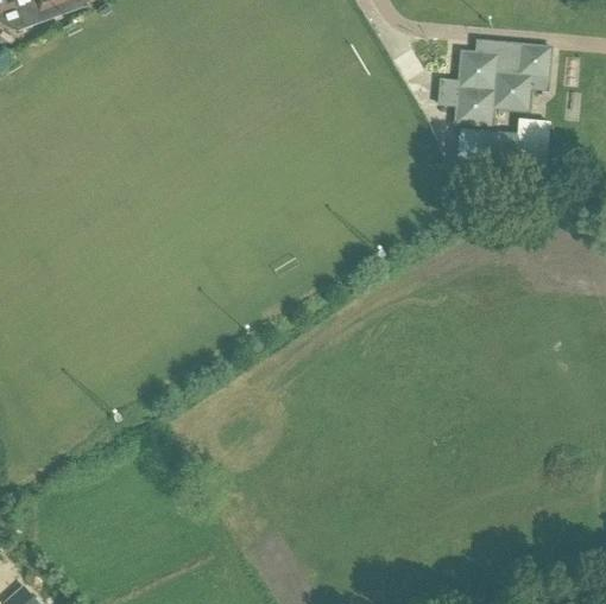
[(0,10),(1,13),(29,0),(0,0),(0,10)]
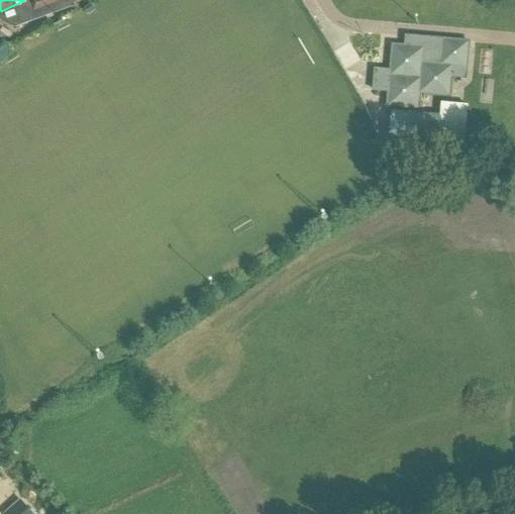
[(466,39),(405,34),(404,44),(391,43),(389,68),(373,66),(371,88),(387,89),(386,103),(415,106),(417,92),(447,94),(448,75),(462,76),(466,39)]
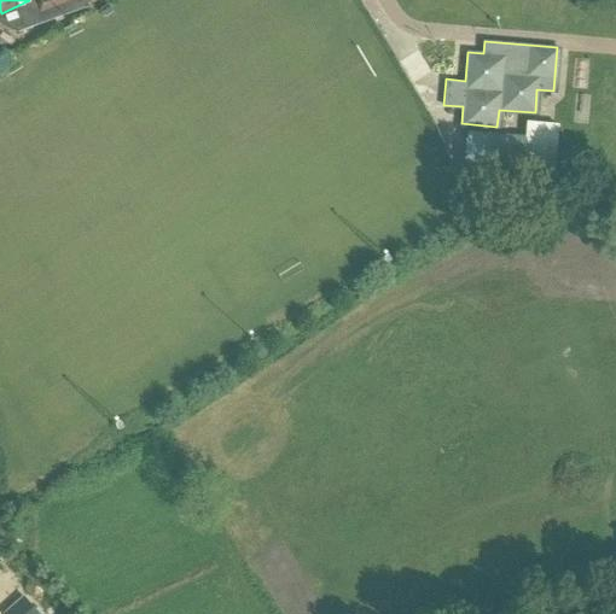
[(556,122),(527,120),(526,134),(522,179),(519,193),(550,197),(556,122)]
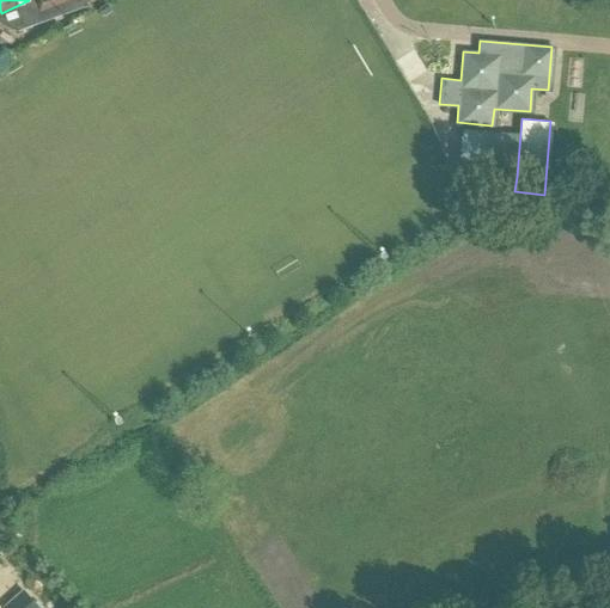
[(457,172),(517,177),(520,133),(462,128),(457,172)]
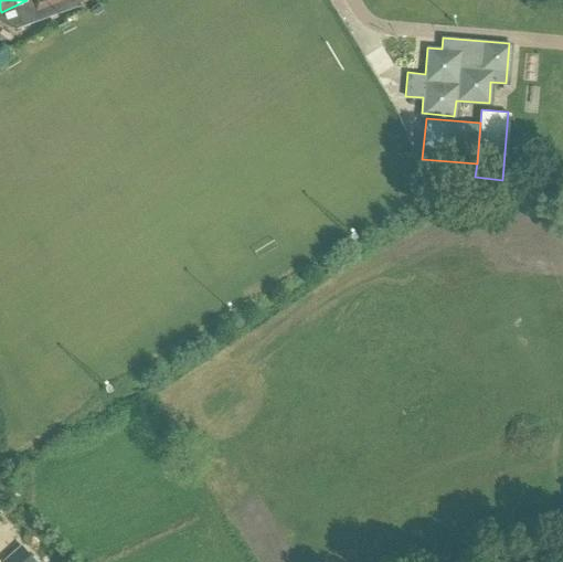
[(34,561),(27,552),(16,561),(34,561)]
